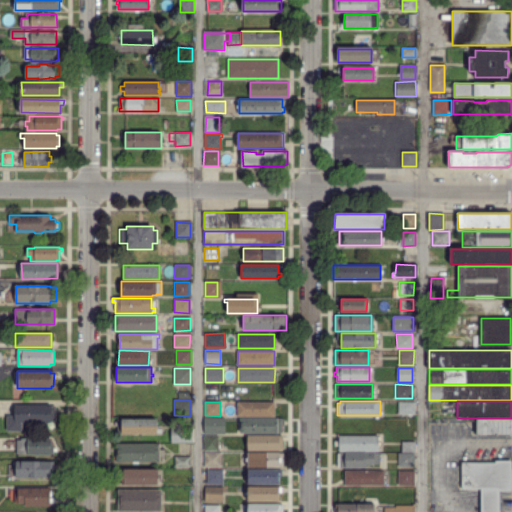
[(273,417),(238,416),(238,402),(273,402),(273,417)]
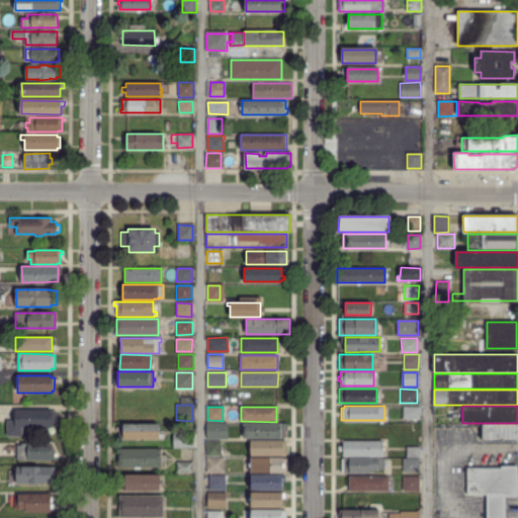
[(419,418),(403,418),(403,407),(419,407),(419,418)]
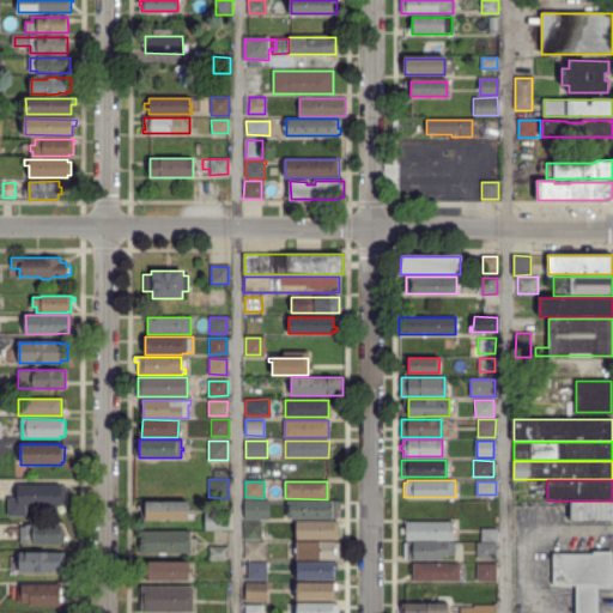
[(24,514),(8,514),(8,499),(17,499),(17,487),(60,487),(60,505),(53,505),(53,508),(42,507),(42,504),(24,504),(24,514)]
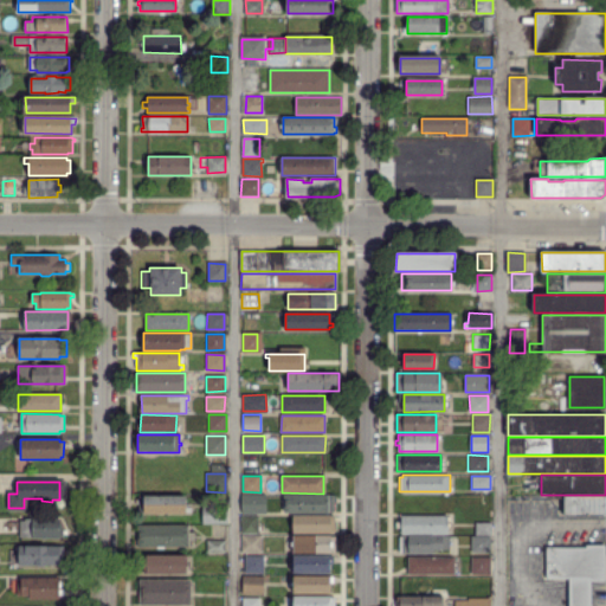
[(242,511),(242,492),(265,492),(265,511),(242,511)]
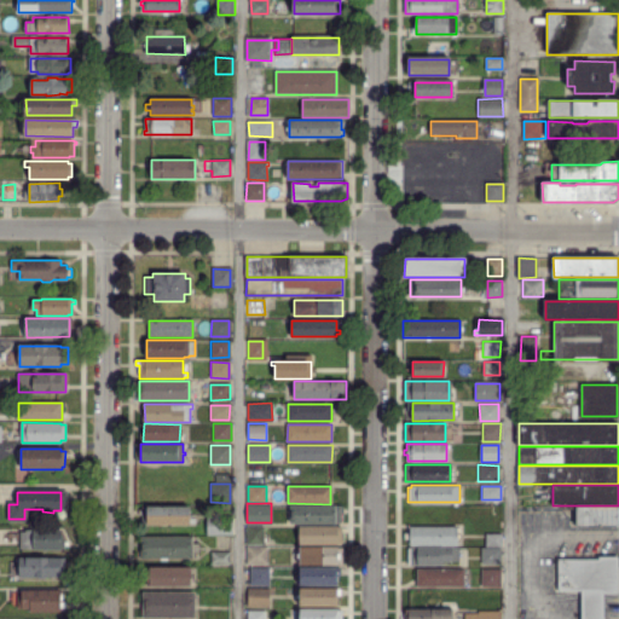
[(146,524),(146,514),(139,514),(139,509),(143,509),(143,507),(189,507),(189,524),(146,524)]
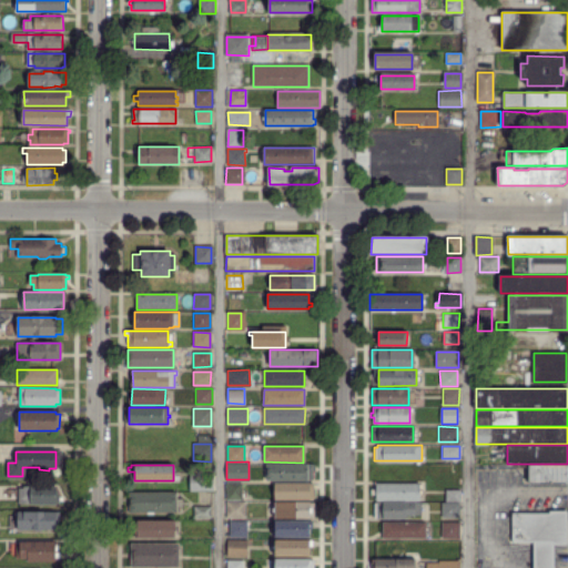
[(306,480),(266,480),(266,465),(315,465),(315,472),(312,472),(312,479),(306,479),(306,480)]
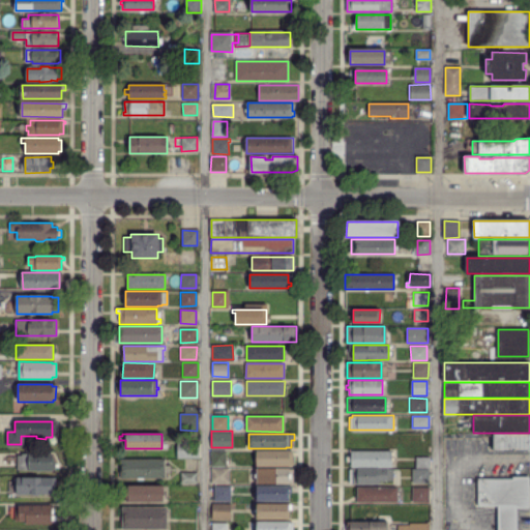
[(529,449),(494,449),(494,434),(529,434),(529,449)]
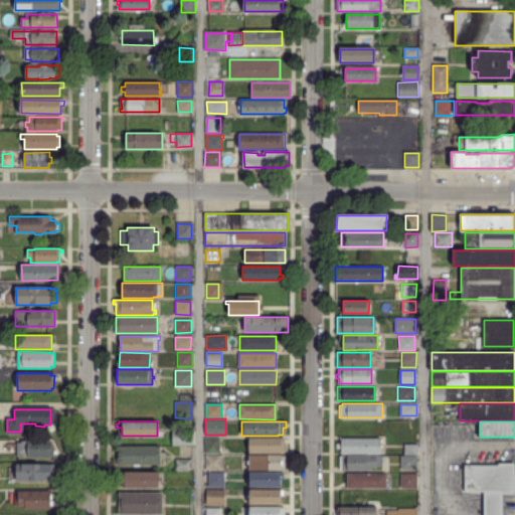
[(172,431),(193,431),(193,446),(172,446),(172,431)]
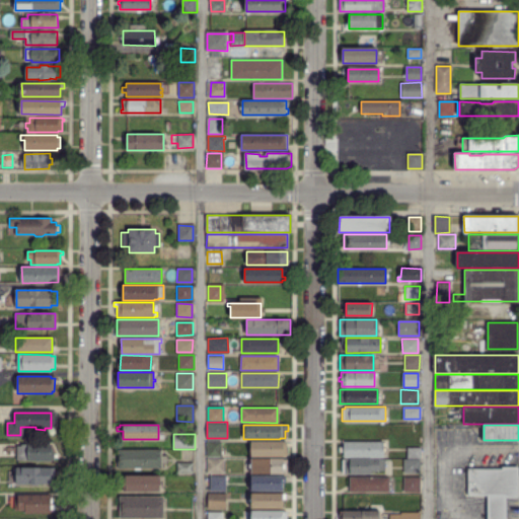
[(207,456),(207,441),(221,441),(221,456),(207,456)]
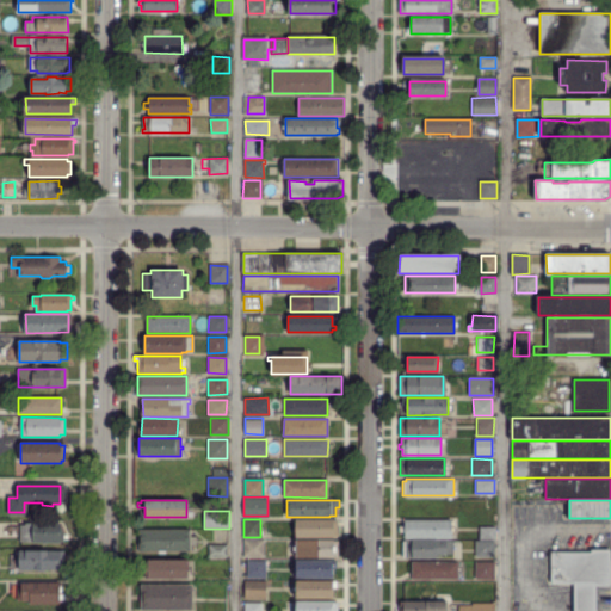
[(332,537),(296,537),(296,520),(332,520),(332,522),(337,522),(338,536),(332,536),(332,537)]
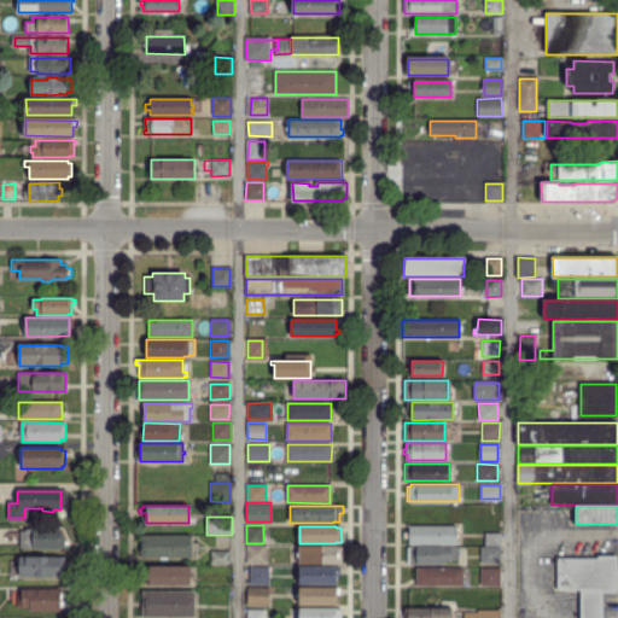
[(409,544),(409,537),(404,537),(404,532),(409,532),(409,528),(409,526),(459,526),(459,531),(456,531),(456,534),(459,534),(459,536),(455,536),(455,544),(409,544)]
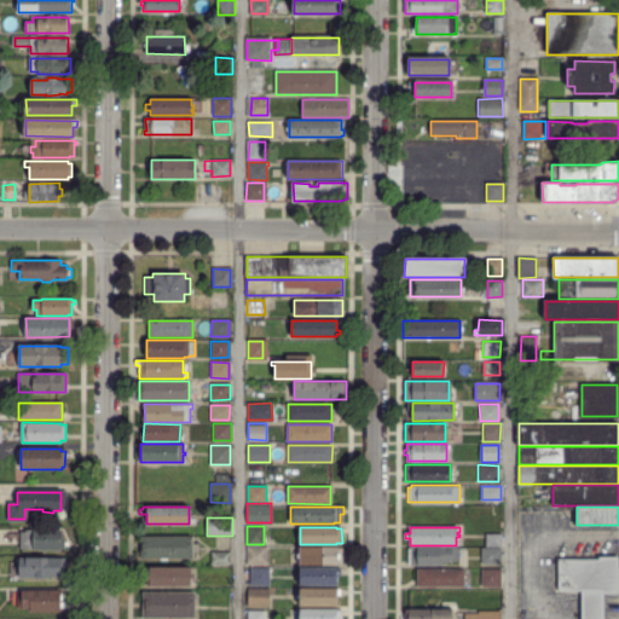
[(33,549),(33,547),(21,548),(21,532),(27,532),(27,531),(61,531),(59,538),(64,538),(64,549),(33,549)]
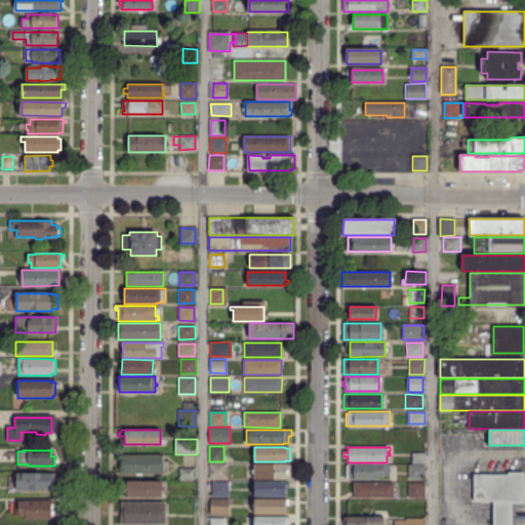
[(425,463),(411,462),(411,453),(425,453),(425,463)]
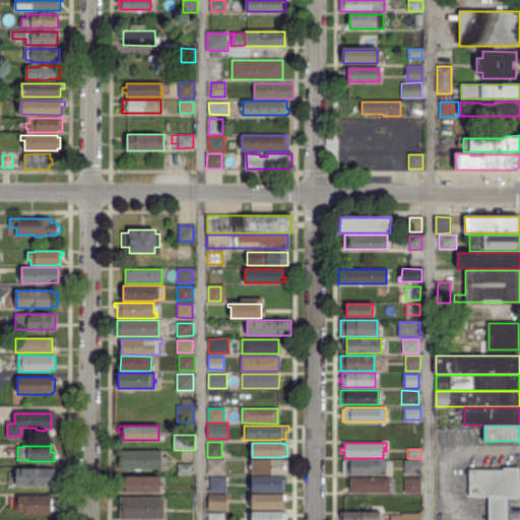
[(118,468),(118,451),(161,451),(161,468),(118,468)]
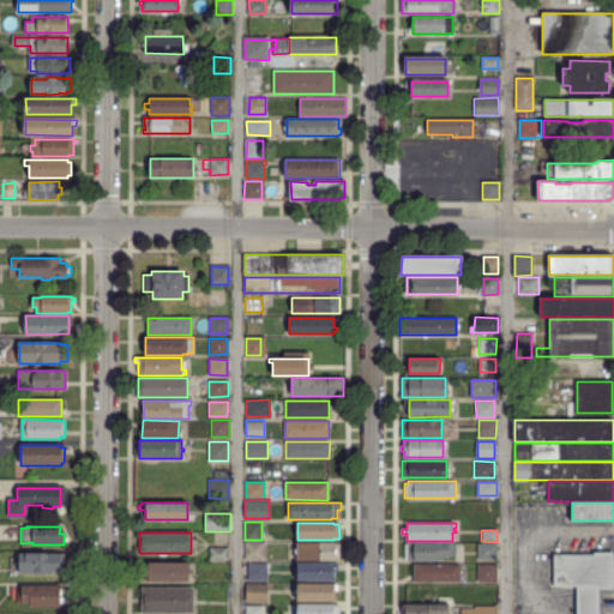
[(264,559),(246,558),(246,542),(264,543),(264,559)]
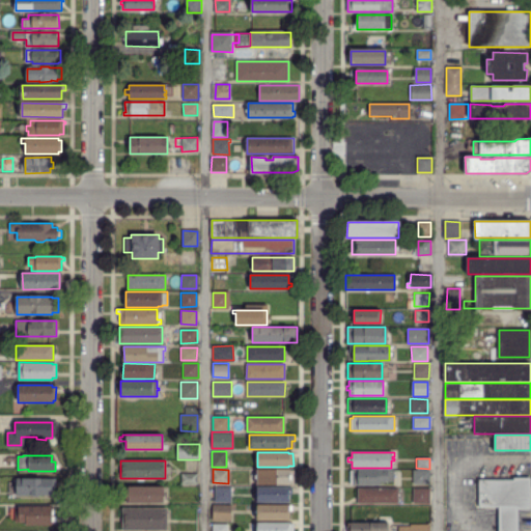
[(257,483),(257,470),(294,470),(294,483),(257,483)]
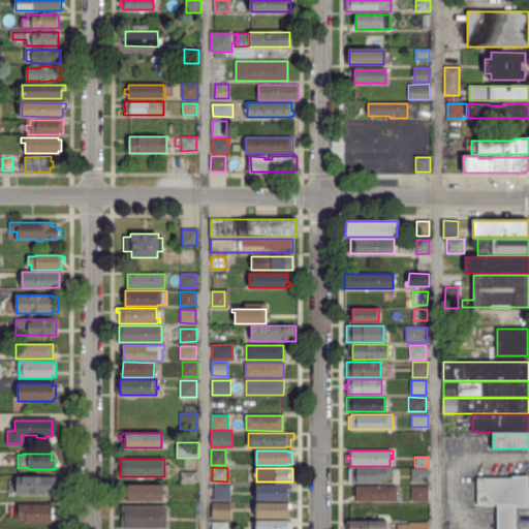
[(377,484),(355,483),(355,481),(348,481),(349,469),(350,469),(350,468),(392,468),(392,479),(377,479),(377,484)]
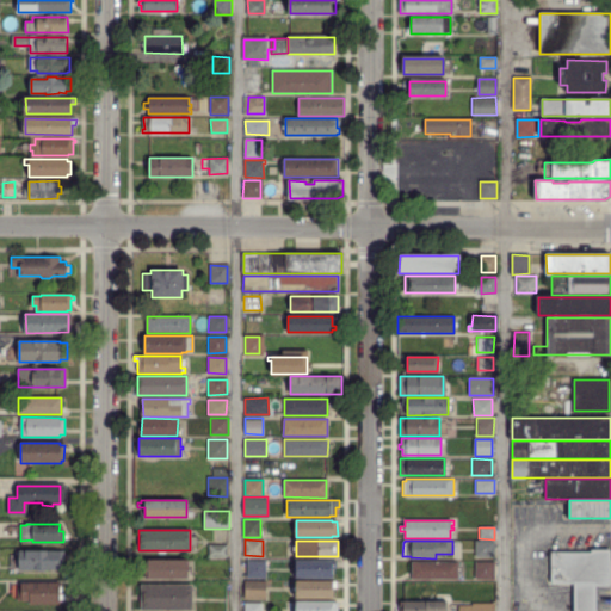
[(493,557),(474,556),(474,542),(493,542),(493,557)]
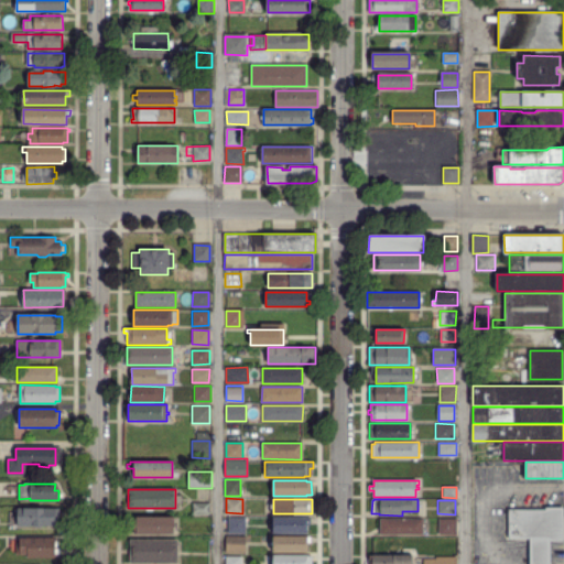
[(208,513),(192,513),(192,503),(208,503),(208,513)]
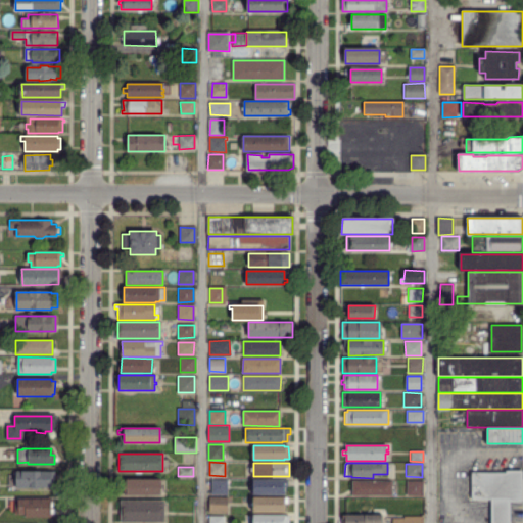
[(491,522),(491,498),(472,498),(472,472),(506,472),(506,471),(522,470),(522,502),(510,502),(510,522),(491,522)]
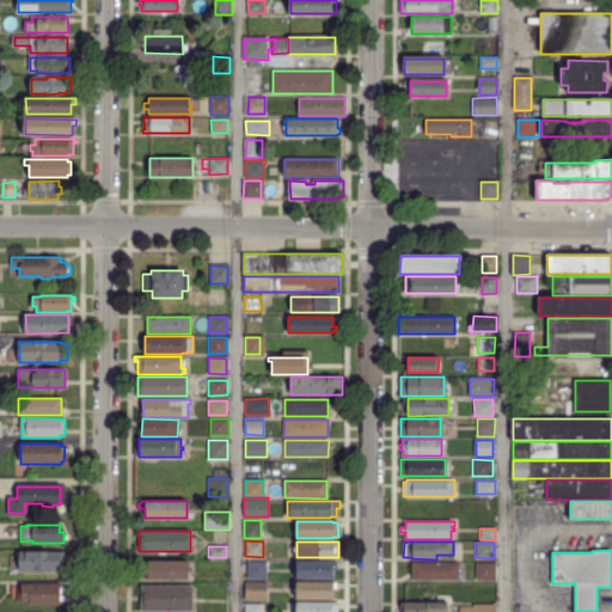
[(13,569),(13,560),(18,560),(19,554),(62,554),(62,569),(13,569)]
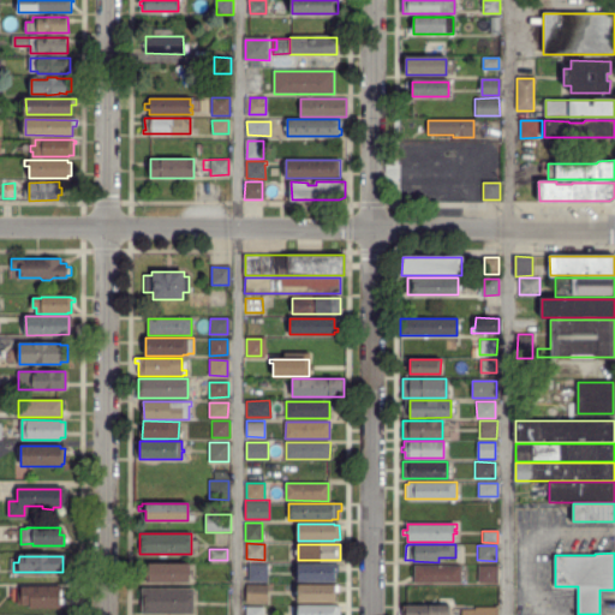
[(187,580),(148,580),(148,563),(187,563),(187,580)]
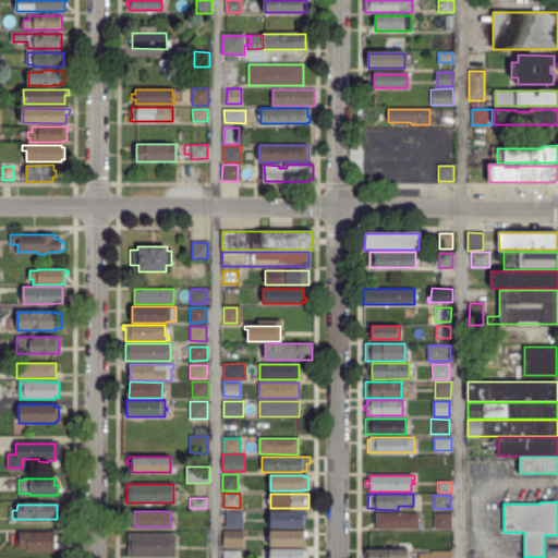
[(242,528),(226,528),(226,511),(241,511),(242,528)]
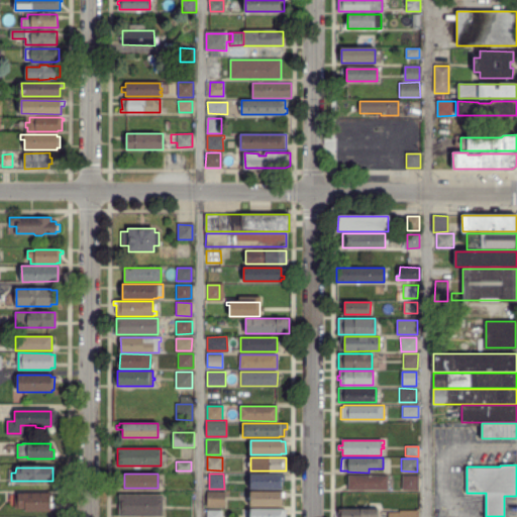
[(281,489),(250,489),(250,476),(281,476),(281,482),(283,482),(283,486),(281,486),(281,489)]
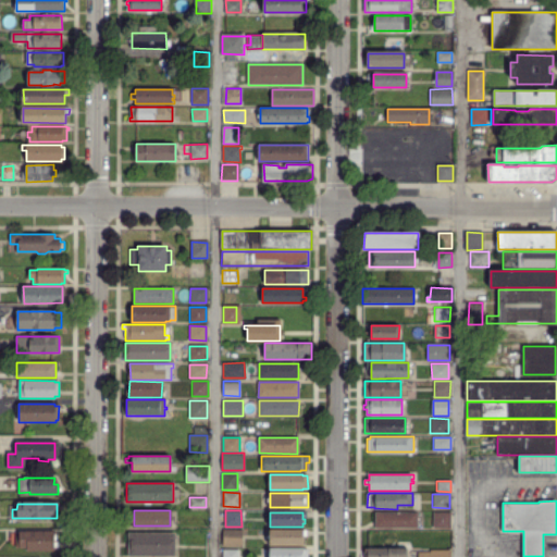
[(375,528),(375,512),(417,512),(417,528),(375,528)]
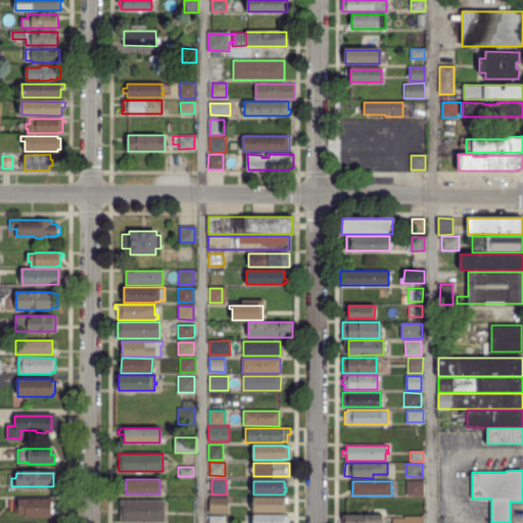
[(407,495),(406,481),(422,481),(422,494),(407,495)]
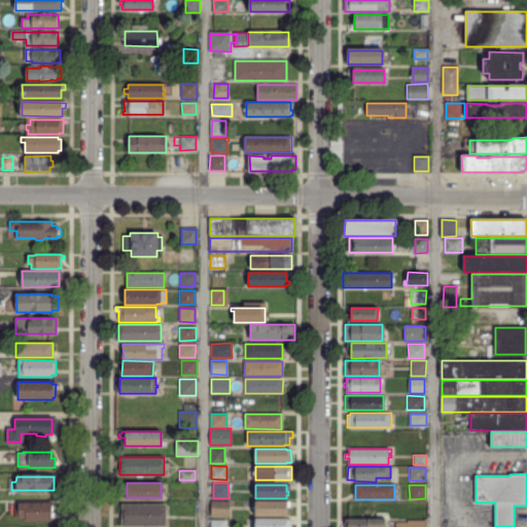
[(229,515),(211,515),(211,501),(229,501),(229,515)]
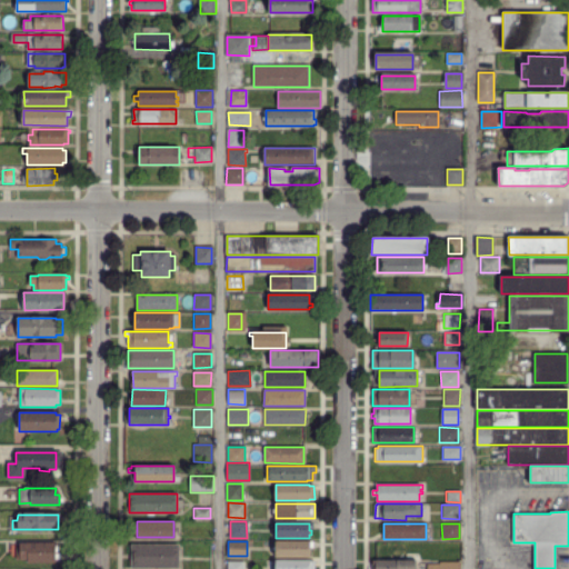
[(276,557),(276,541),(309,541),(309,549),(311,549),(311,555),(309,555),(309,557),(276,557)]
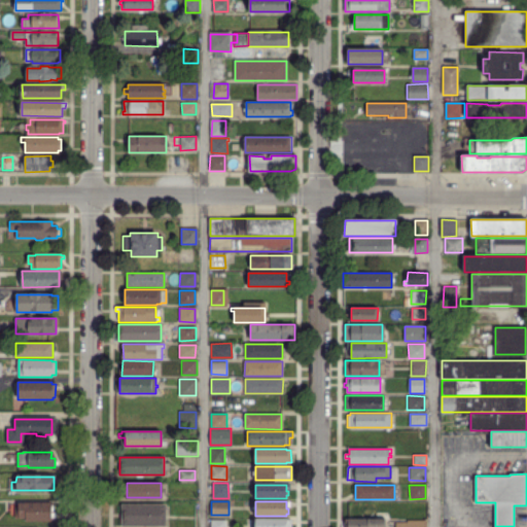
[(26,520),(26,518),(19,518),(19,503),(50,503),(50,513),(55,513),(55,518),(50,518),(50,520),(26,520)]
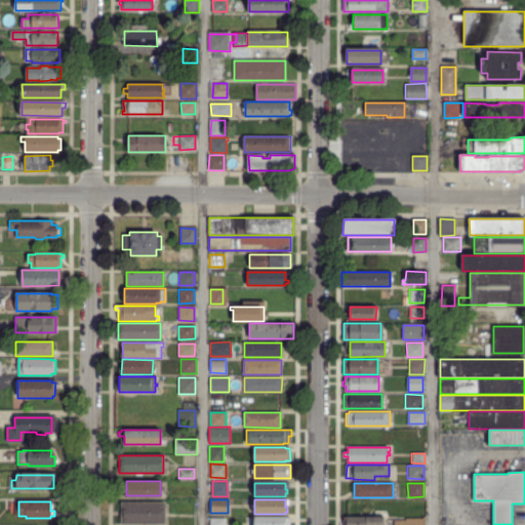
[(121,523),(121,502),(164,502),(164,524),(121,523)]
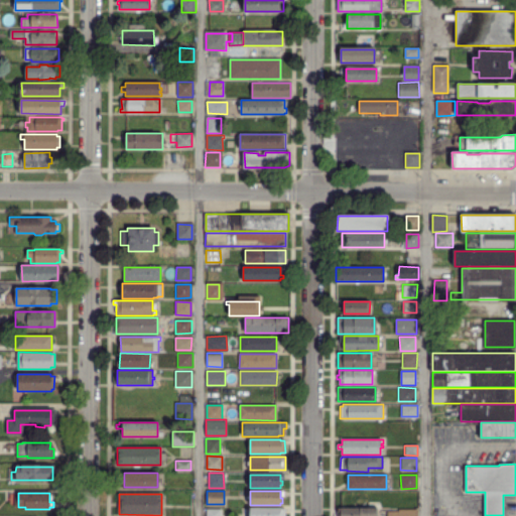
[(249,515),(283,515),(284,507),(249,506),(249,515)]
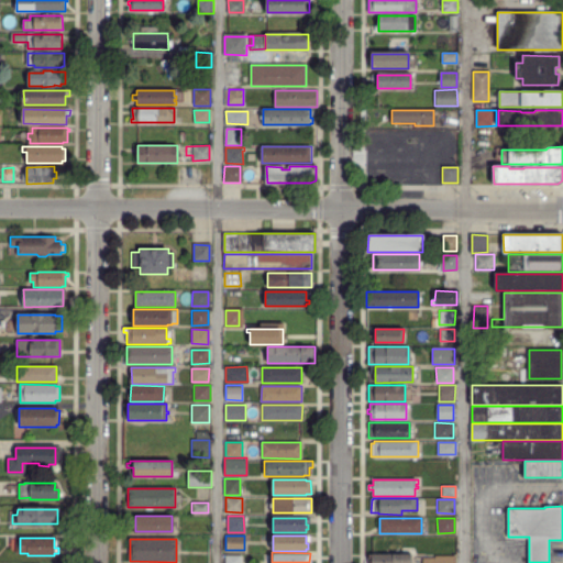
[(371,562),(410,562),(411,553),(371,552),(371,562)]
